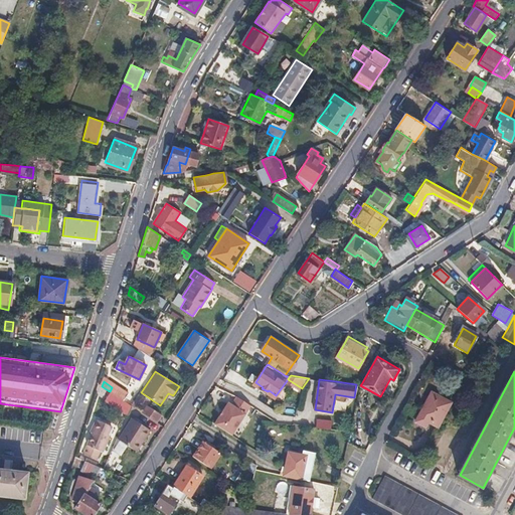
[(110,391),(108,390),(104,397),(113,403),(118,396),(110,391)]
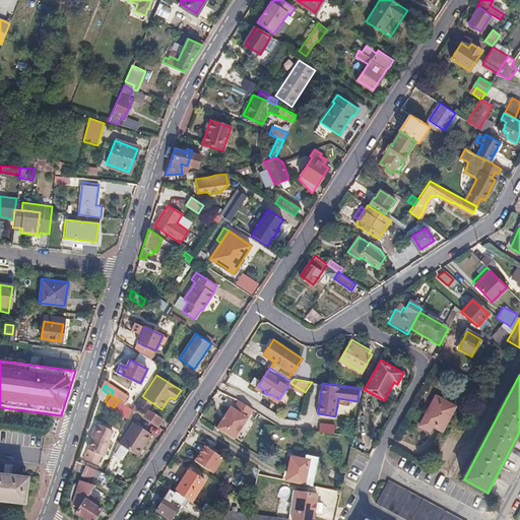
[(456,406),(437,395),(427,412),(447,423),(456,406)]
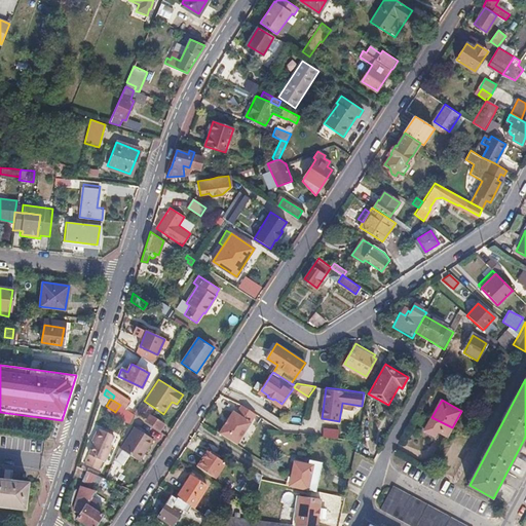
[(233,410),(220,431),(237,443),(257,413),(242,404),(237,412),(233,410)]
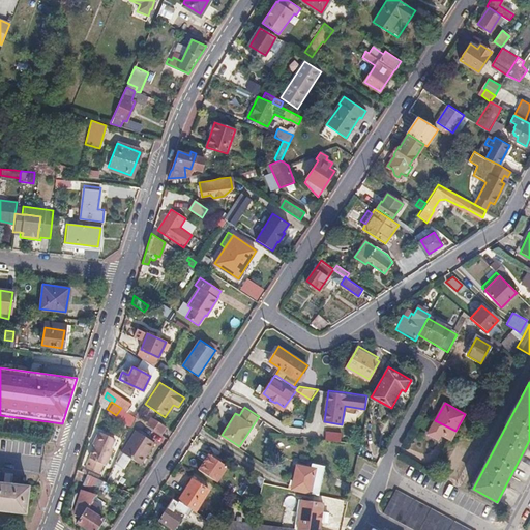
[(165,427),(151,417),(146,424),(159,434),(165,427)]
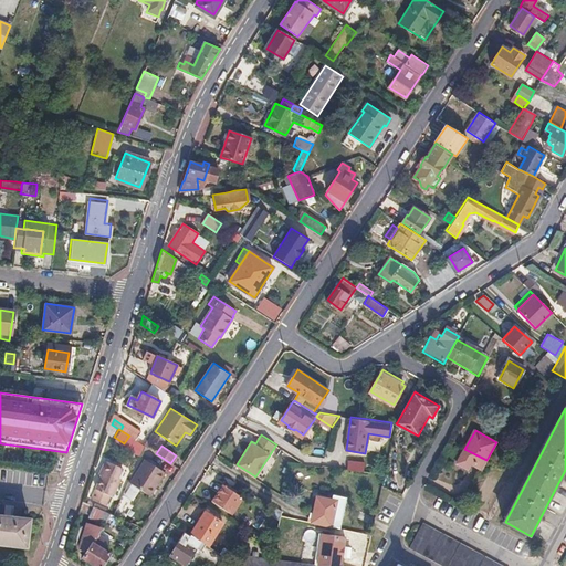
[(486,460),(464,449),(454,468),(465,474),(471,464),(482,470),(486,460)]
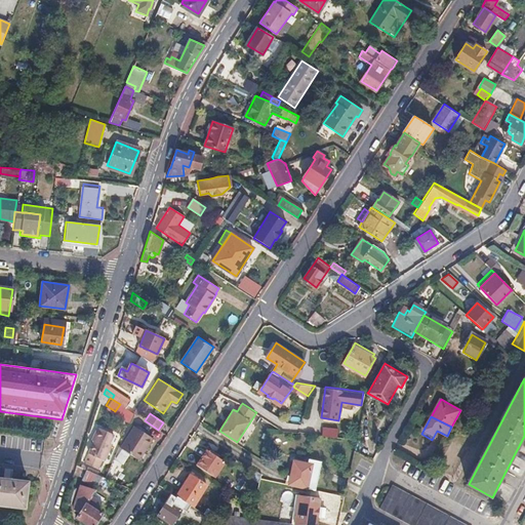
[(135,427),(129,423),(119,448),(121,449),(135,427)]
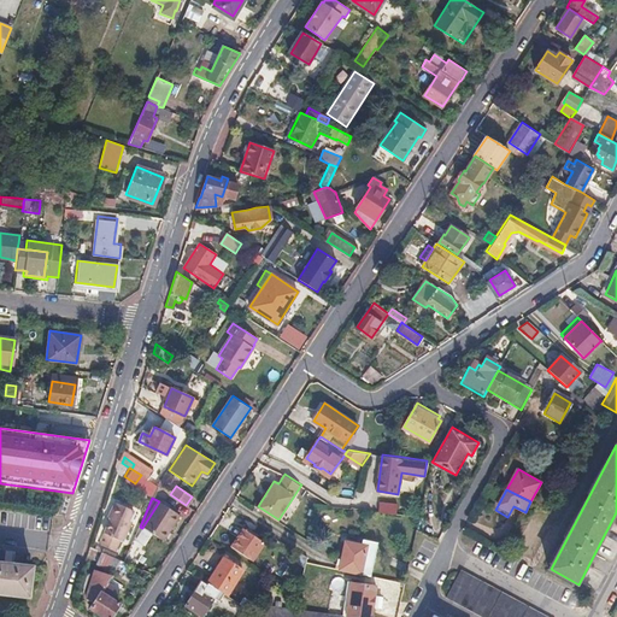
[(180,515),(159,501),(142,528),(160,539),(166,529),(169,532),(180,515)]
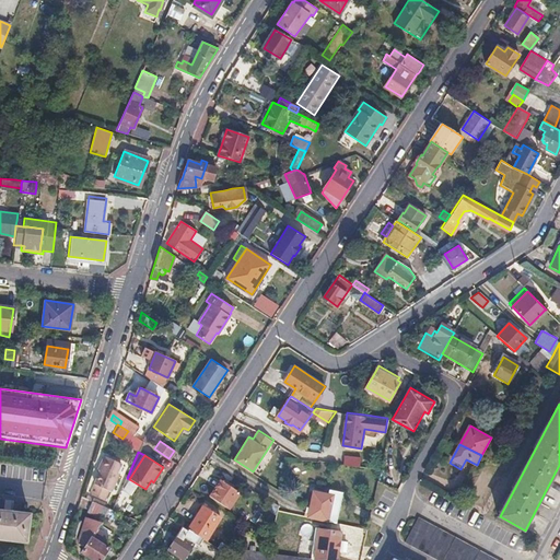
[(343,466),(360,467),(361,457),(345,456),(343,466)]
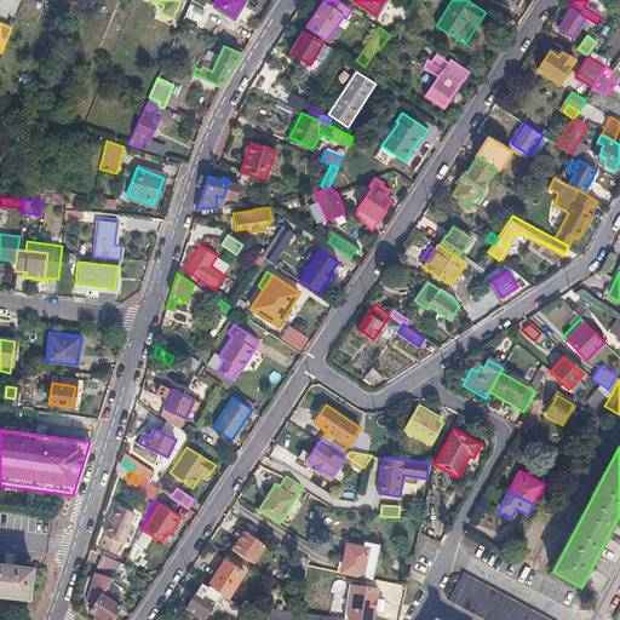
[(118,506),(112,520),(105,537),(120,544),(133,514),(118,506)]
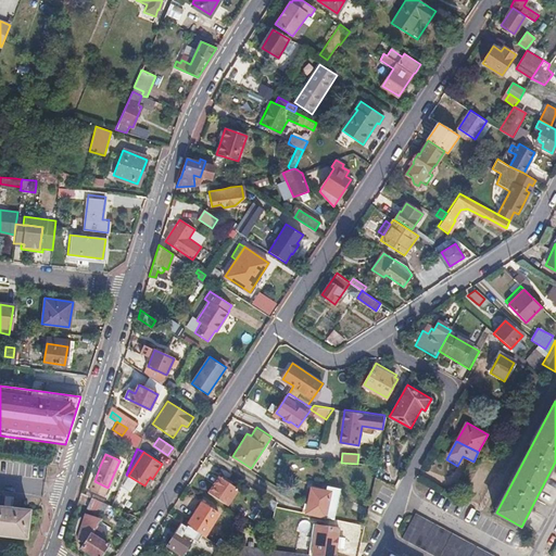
[(239,488),(219,476),(210,491),(228,503),(239,488)]
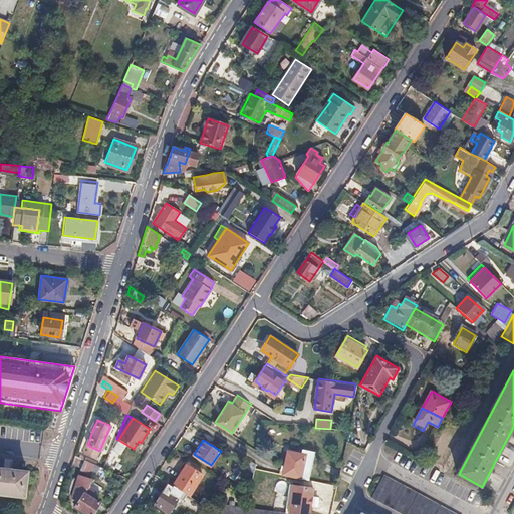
[(99,451),(87,445),(83,453),(96,459),(99,451)]
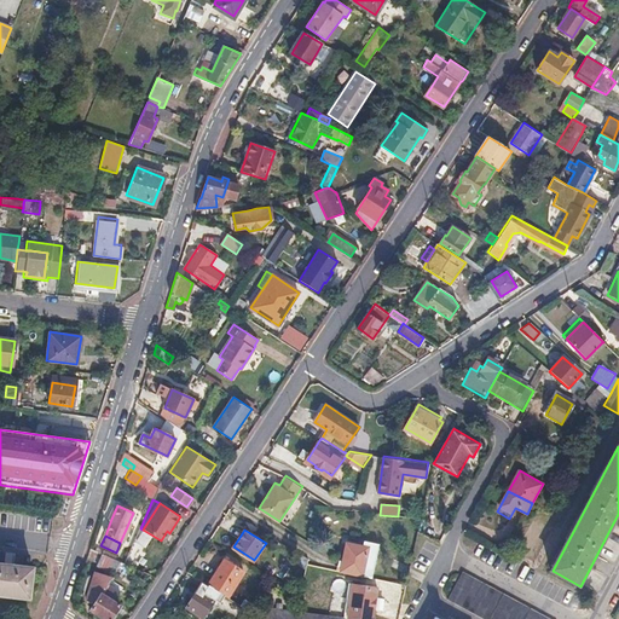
[(363,547),(348,543),(342,571),(372,577),(380,543),(365,539),(363,547)]
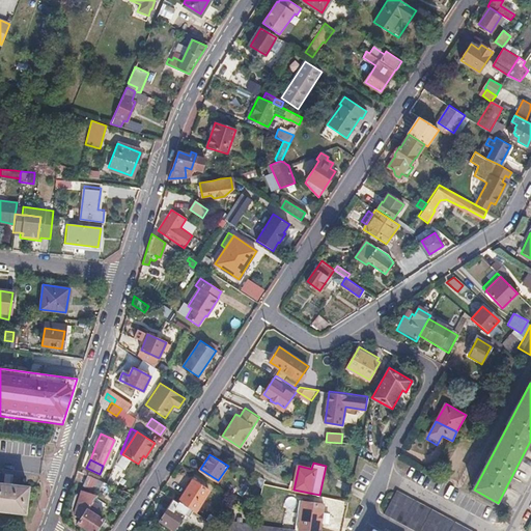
[(102,481),(89,475),(85,485),(98,491),(102,481)]
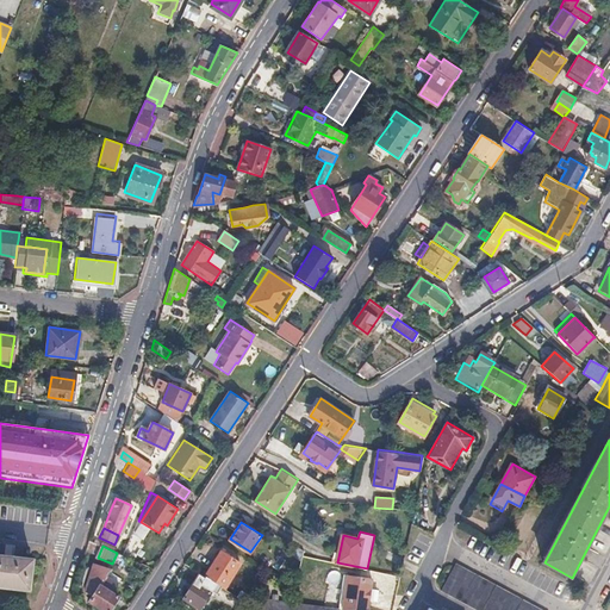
[(240,562),(222,551),(205,576),(217,583),(224,587),(240,562)]
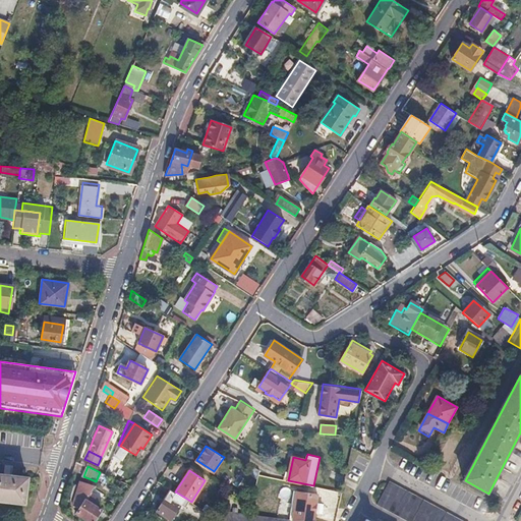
[(0,500),(22,503),(25,477),(0,473),(0,500)]
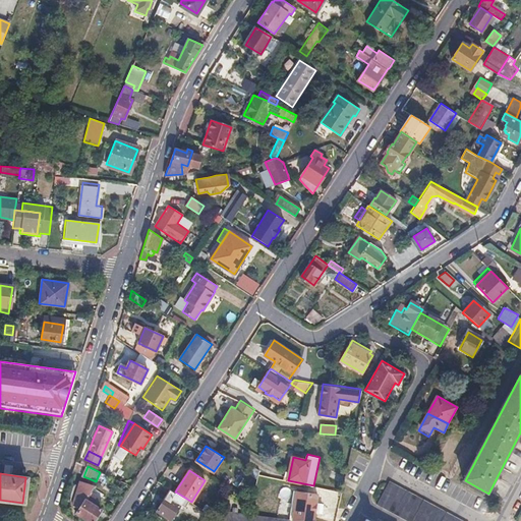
[(463,520),(391,480),(378,504),(409,520),(463,520)]
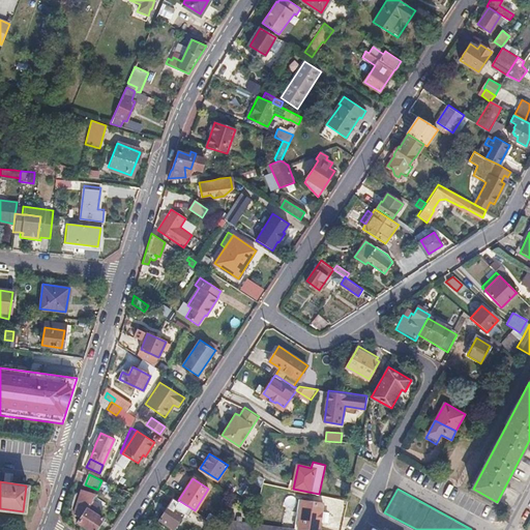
[(318,529),(321,521),(324,522),(327,522),(328,512),(325,511),(322,511),(324,502),(302,499),(299,498),(293,528),(308,529),(318,529)]
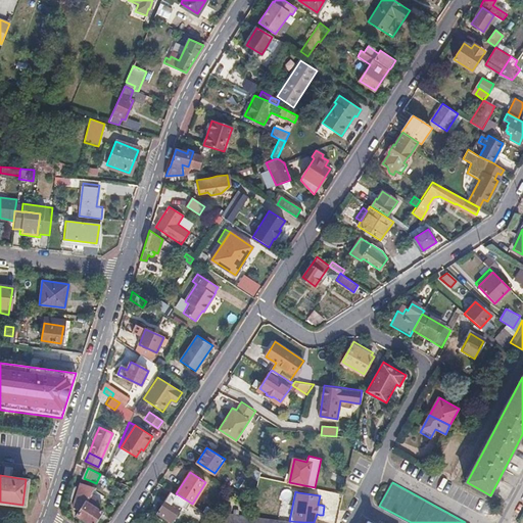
[(169,496),(167,497),(157,513),(171,522),(186,500),(176,493),(176,494),(172,492),(169,496)]
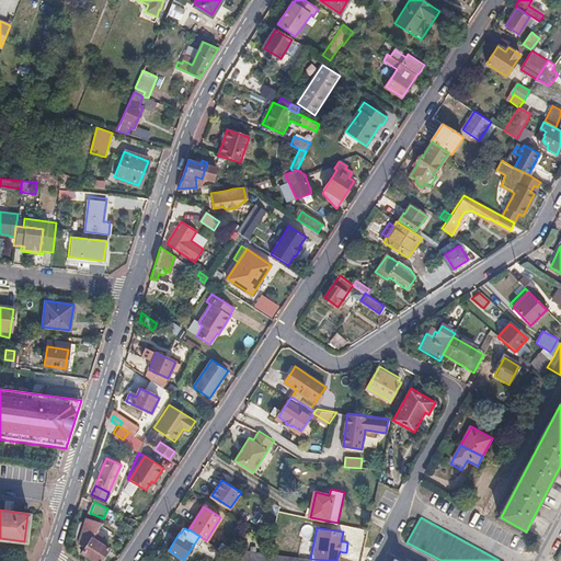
[(100,560),(109,548),(92,537),(82,552),(95,560),(100,560)]
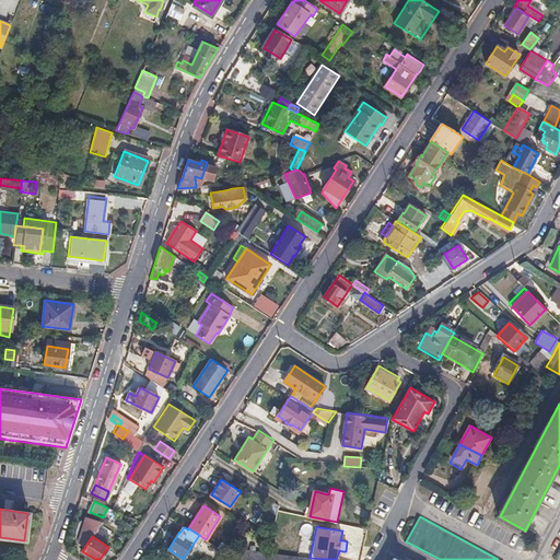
[(270,537),(269,540),(267,551),(276,553),(277,546),(283,547),(284,539),(270,537)]
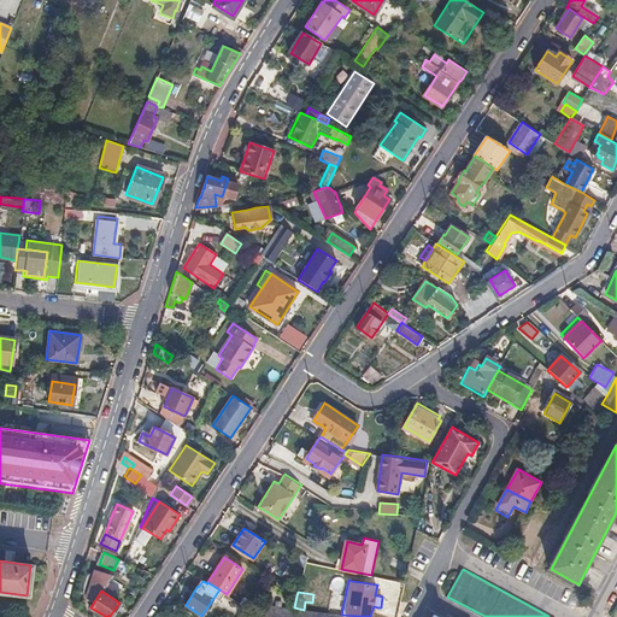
[(294,607),(268,604),(266,616),(359,616),(341,615),(335,613),(304,610),(294,607)]
